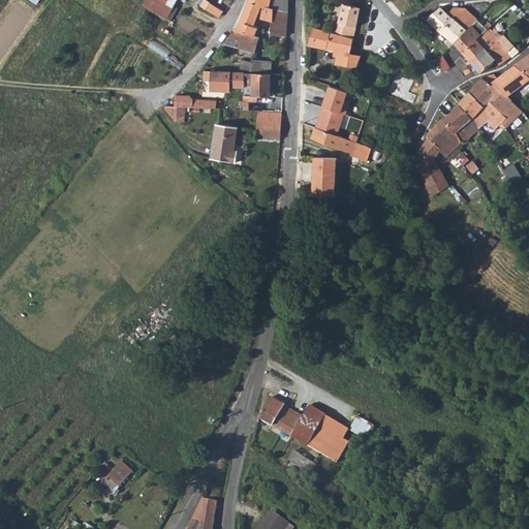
[(147,0),(145,5),(166,19),(177,0),(147,0)]
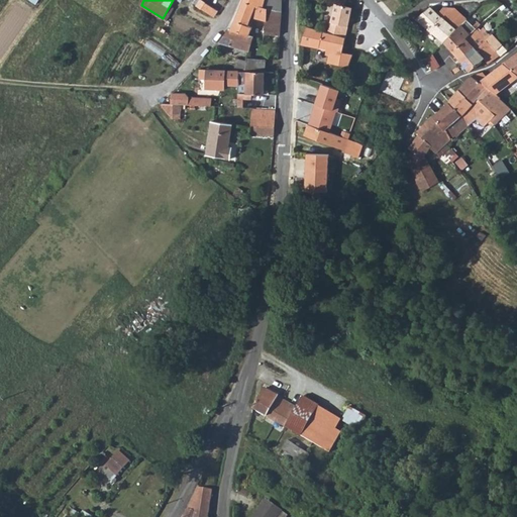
[(202,8),(205,3),(201,0),(195,0),(198,2),(196,4),(202,8)]
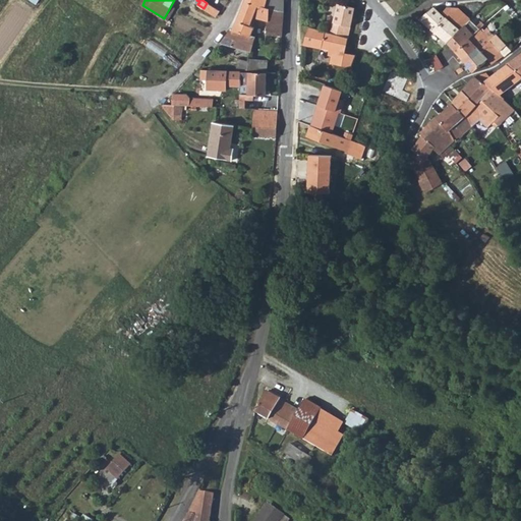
[(267,35),(282,36),(284,12),(266,7),(267,0),(243,0),(242,5),(231,29),(251,36),(254,27),(249,25),(253,16),(269,20),(267,35)]
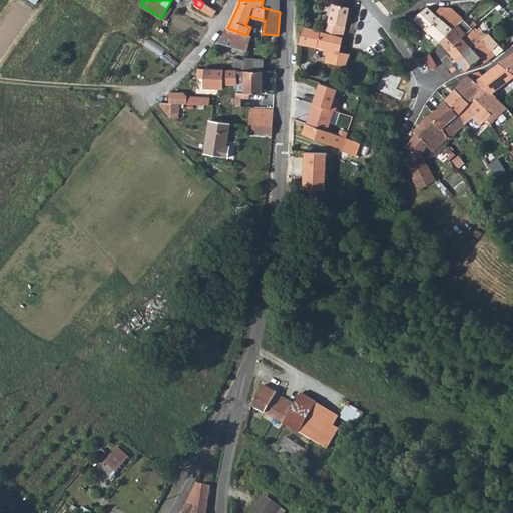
[(280,0),(263,0),(262,7),(280,12),(281,0),(280,0)]
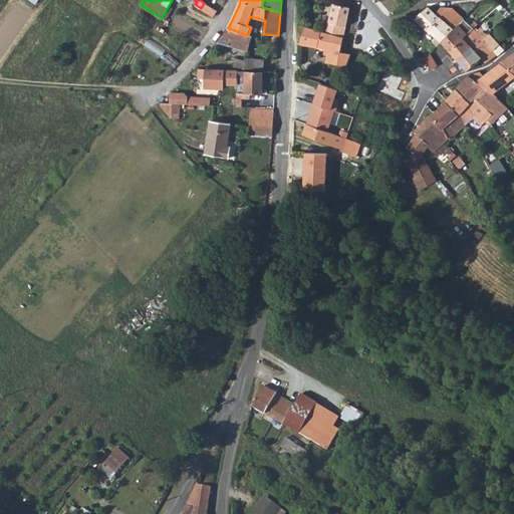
[(332,3),(326,32),(343,37),(349,7),(332,3)]
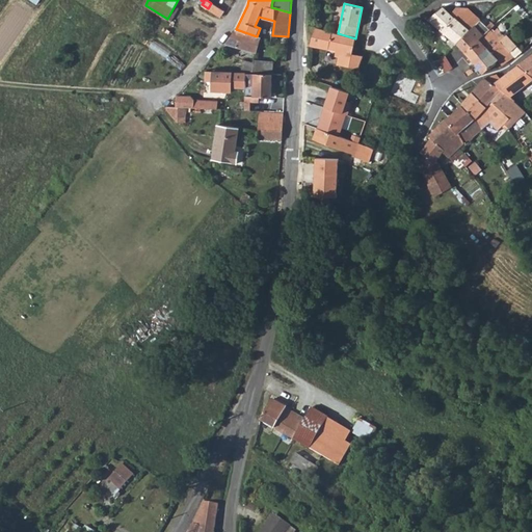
[(428,18),(451,38),(447,43),(452,47),(456,43),(462,36),(468,31),(480,20),(480,19),(468,7),(455,6),(450,12),(443,5),(437,10),(428,18)]
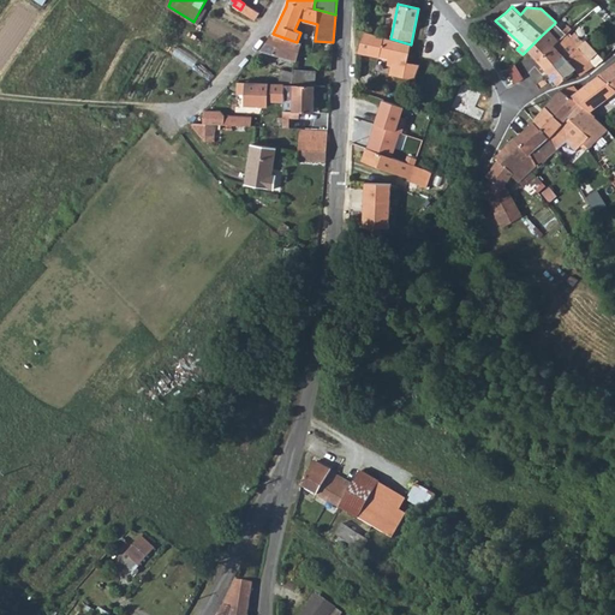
[(566,34),(555,23),(541,36),(535,42),(527,49),(538,59),(566,34)]
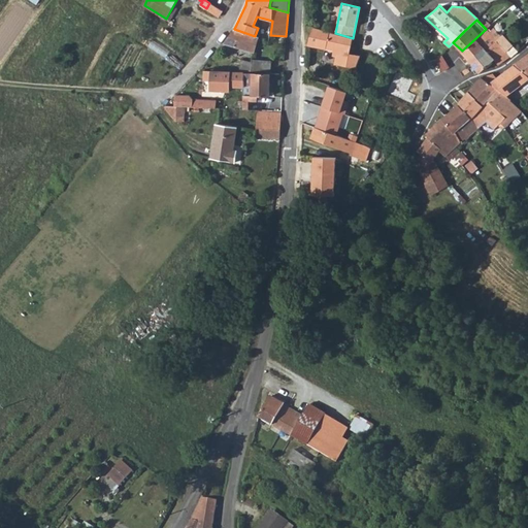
[(334,64),(356,69),(360,55),(349,53),(353,38),(335,33),(312,26),(306,45),(333,51),(337,52),(336,56),(334,64)]
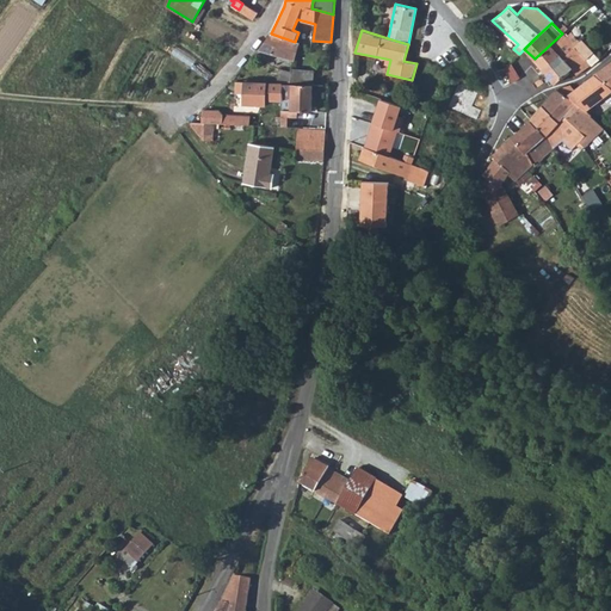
[(566,37),(562,34),(535,59),(555,82),(572,69),(576,75),(590,63),(581,55),(586,50),(580,44),(579,45),(574,41),(576,38),(571,32),(566,37)]
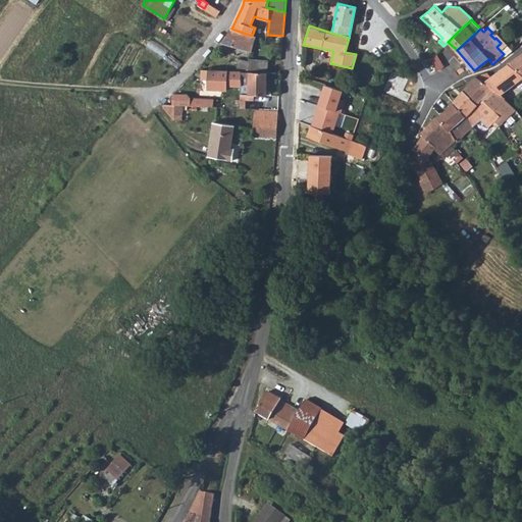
[(221,42),(252,51),(257,37),(252,36),(231,29),(229,29),(221,42)]
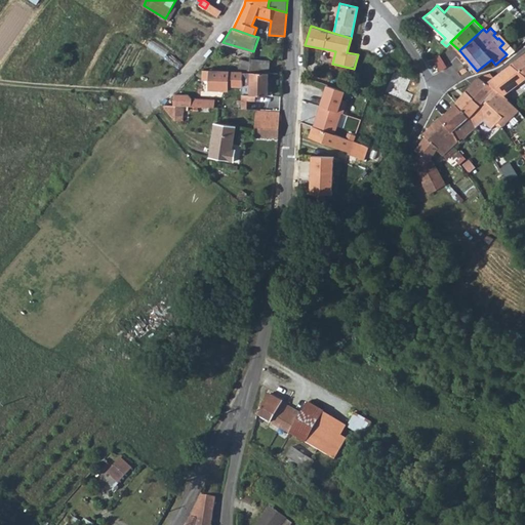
[(524,52),(511,64),(524,74),(524,75),(524,52)]
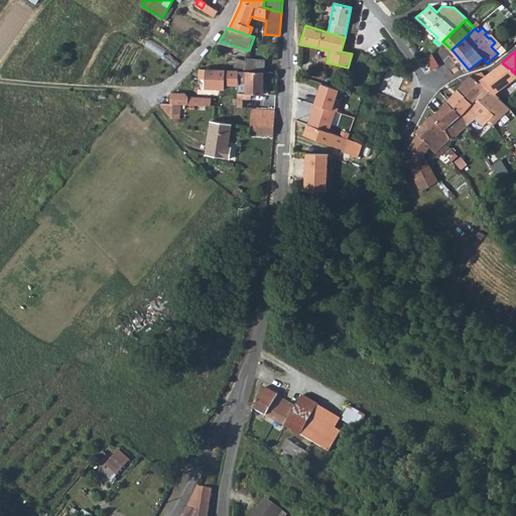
[(431,53),(424,56),(431,69),(438,65),(431,53)]
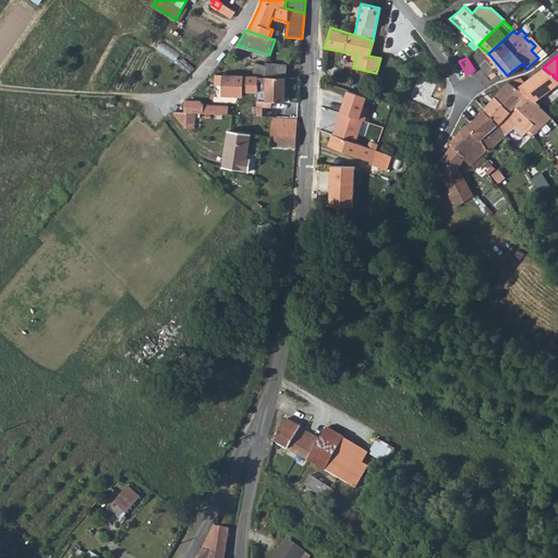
[(256,62),(253,74),(258,74),(286,75),(286,63),(267,62),(266,65),(256,62)]
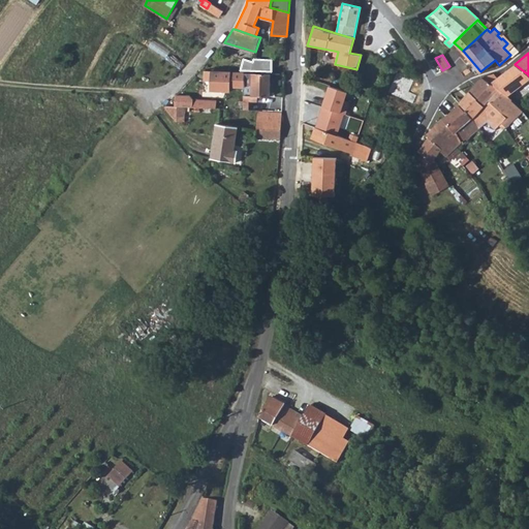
[(497,79),(491,84),(505,98),(528,80),(528,75),(528,74),(515,64),(497,79)]
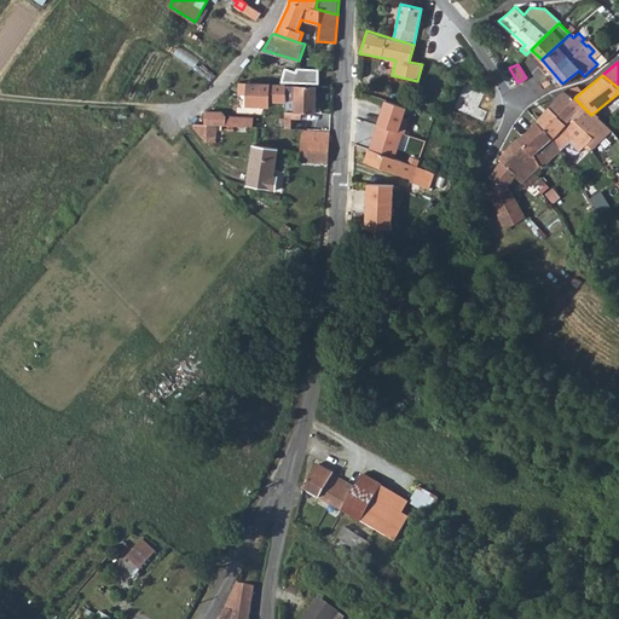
[(271,102),(287,102),(287,85),(247,84),(238,84),(238,96),(247,96),(246,104),(271,105),(271,102)]
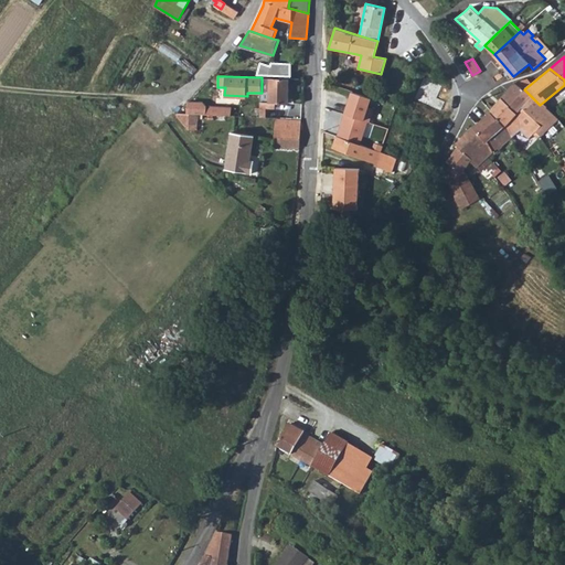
[(260,102),(260,107),(267,107),(270,108),(270,103),(274,103),(288,103),(288,93),(289,78),(262,77),(262,93),(260,102)]
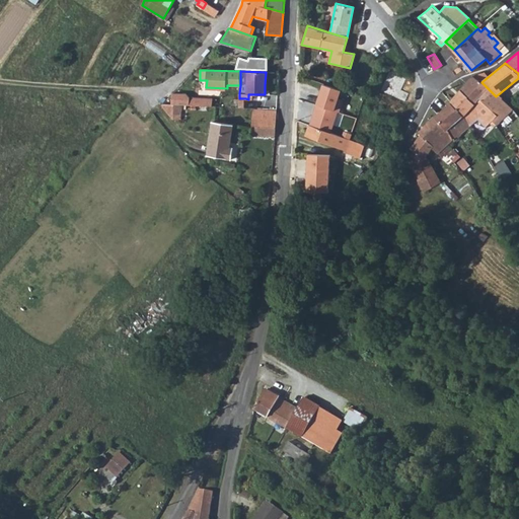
[(488,77),(484,72),(473,75),(482,82),(488,77)]
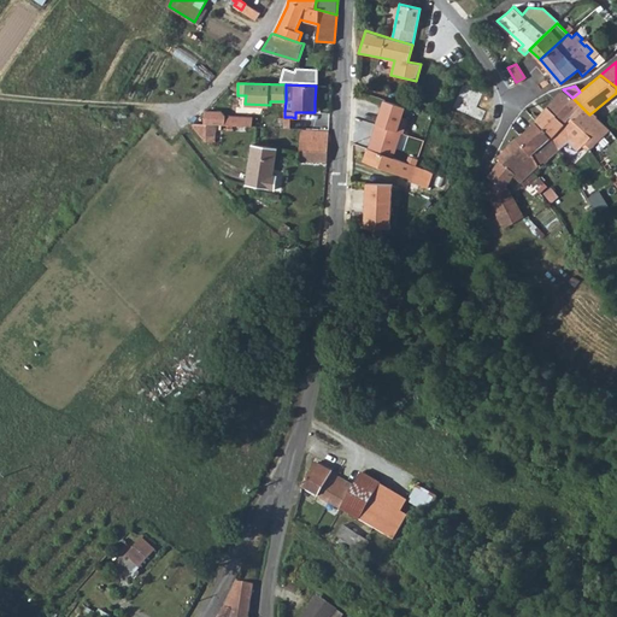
[(573,98),(563,89),(547,106),(564,123),(569,119),(594,145),(607,131),(593,118),(589,115),(573,98)]
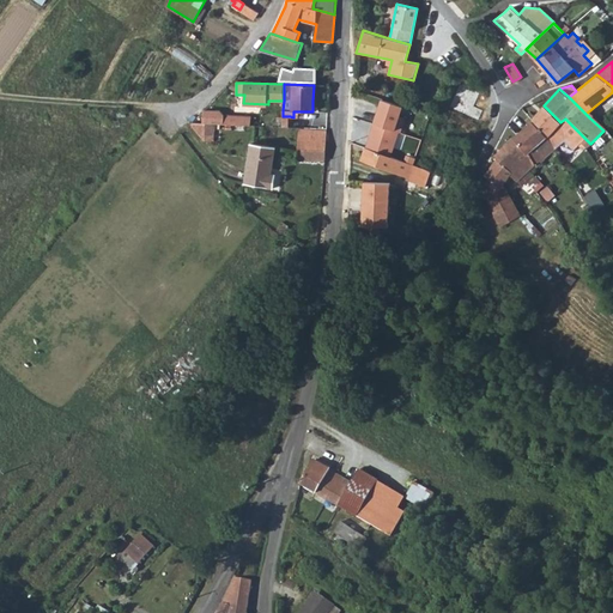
[(402,108),(381,99),(365,147),(392,158),(404,120),(400,117),(402,108)]
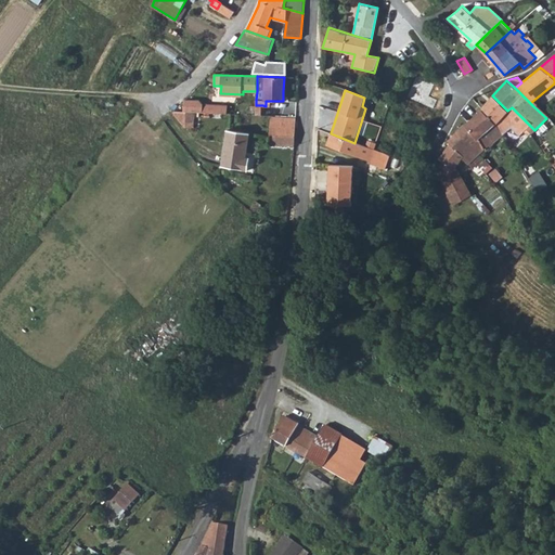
[(433,108),(403,94),(399,105),(395,115),(424,128),(433,108)]
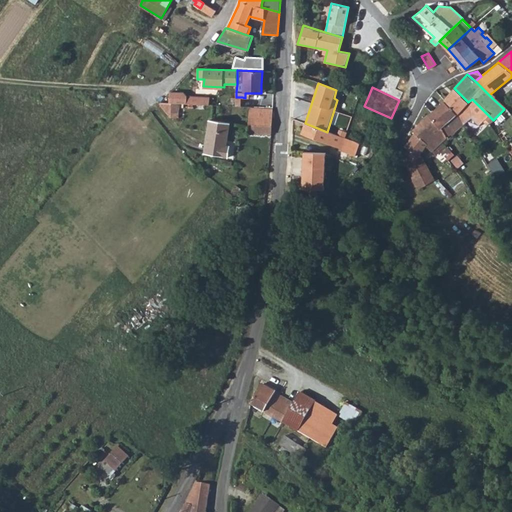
[(456,114),(463,125),(472,116),(479,125),(485,120),(489,125),(491,123),(493,120),(472,99),(468,102),(454,88),(444,98),(445,100),(456,114)]
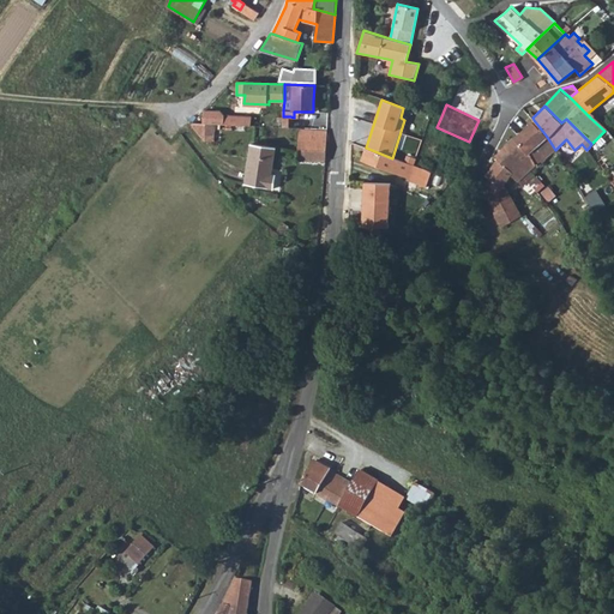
[(203,124),(232,125),(256,126),(257,116),(233,115),(224,115),(222,112),(203,110),(203,124)]
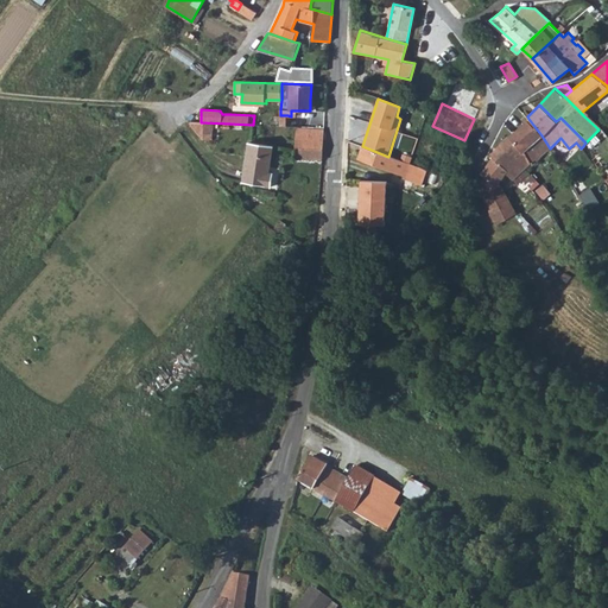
[(479,109),(474,119),(464,140),(474,145),(486,127),(486,126),(491,114),(479,109)]
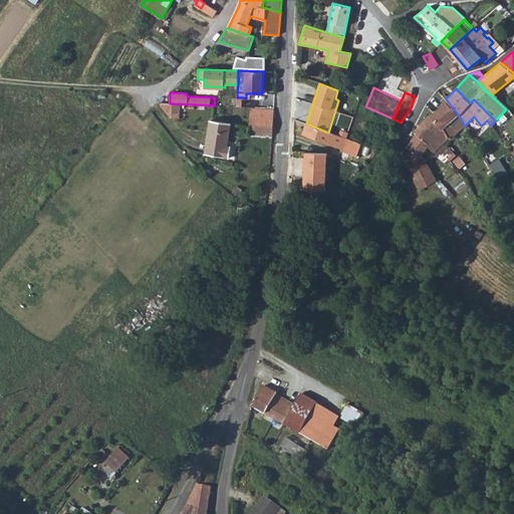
[(457,132),(449,122),(458,114),(447,100),(442,104),(431,115),(444,130),(450,140),(458,133),(457,132)]
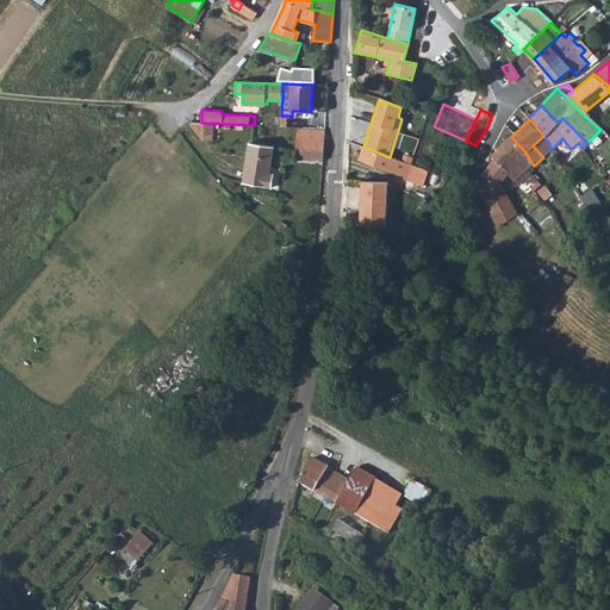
[(296,159),(324,161),(325,130),(297,129),(296,159)]
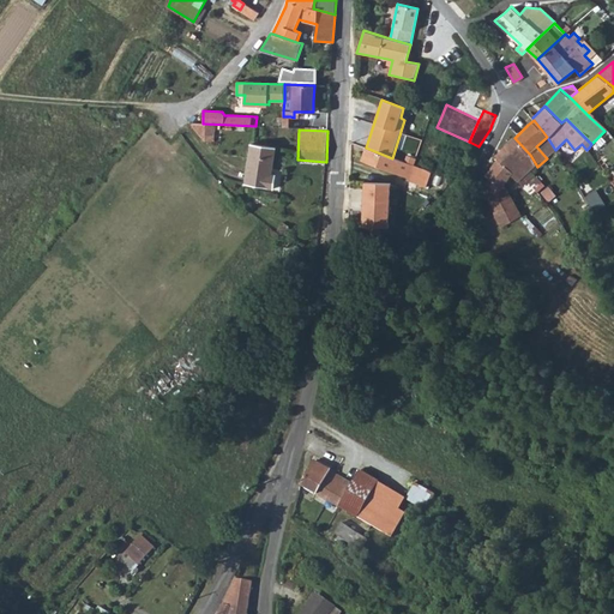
[(492,167),(486,175),(488,178),(501,187),(504,184),(511,173),(523,185),(528,180),(539,191),(543,187),(540,178),(535,174),(539,169),(537,167),(530,155),(515,138),(513,137),(494,156),(498,158),(492,167)]
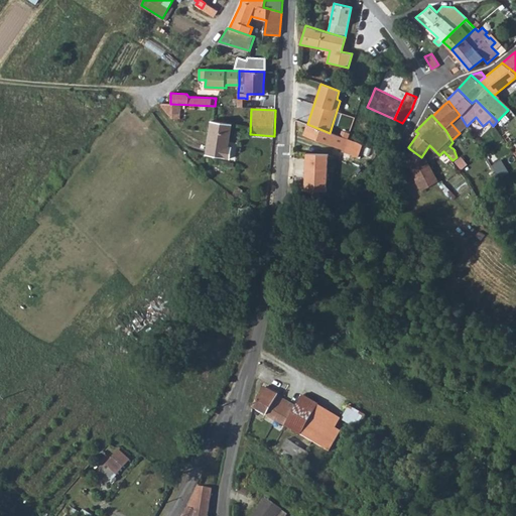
[(466,126),(467,127),(467,126),(460,115),(450,123),(459,132),(466,126)]
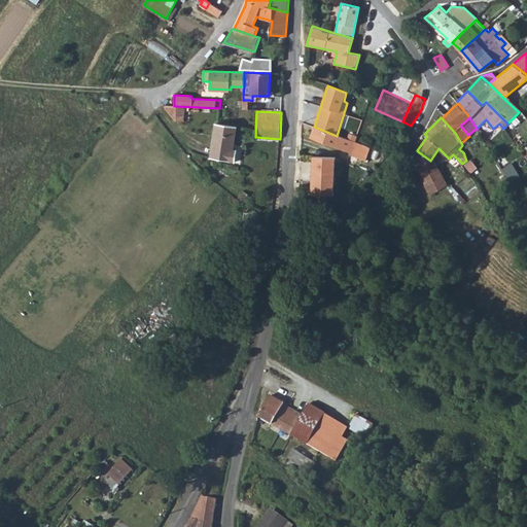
[(216,124),(212,157),(237,161),(238,149),(235,149),(238,127),(216,124)]
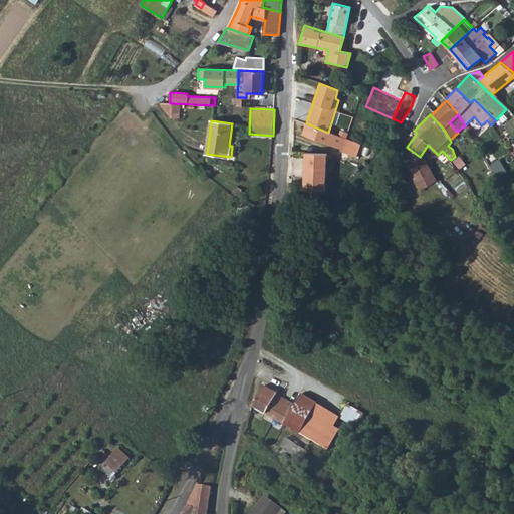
[(356,158),(361,146),(328,133),(306,123),(302,135),(342,149),(341,151),(356,158)]
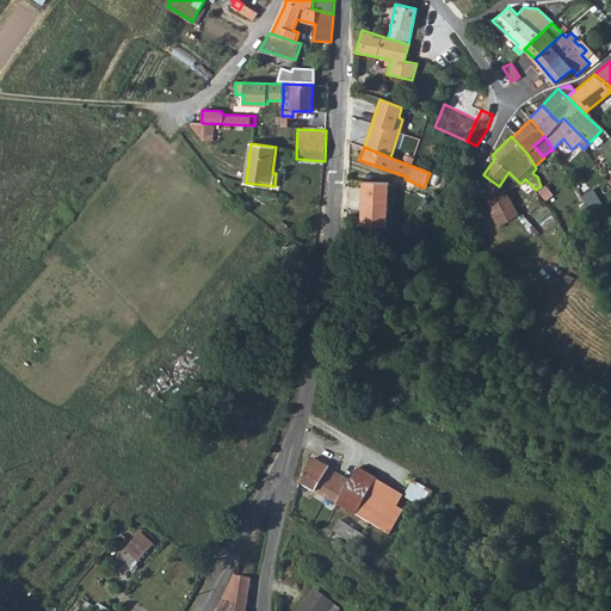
[(519,214),(501,183),(499,186),(486,177),(481,186),(492,201),(503,223),(519,214)]
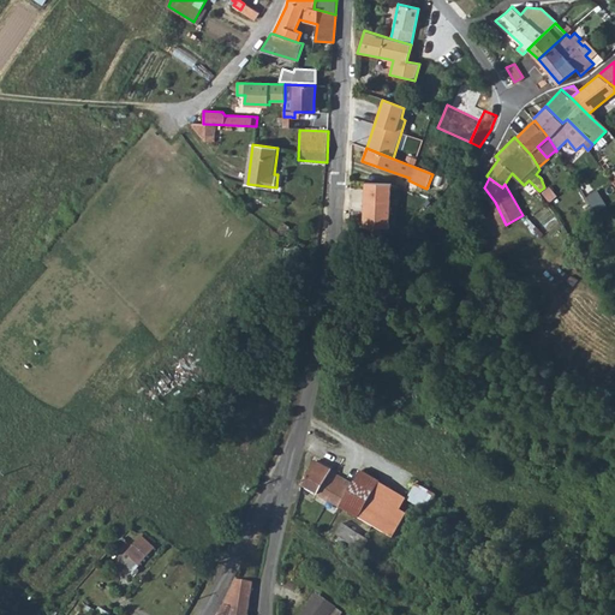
[(589,193),(598,212),(608,207),(599,189),(589,193)]
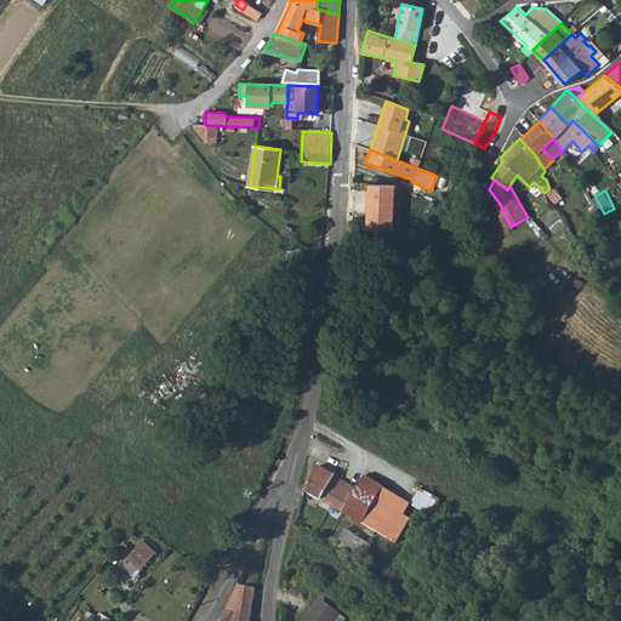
[(165,358),(142,376),(161,400),(184,381),(165,358)]
